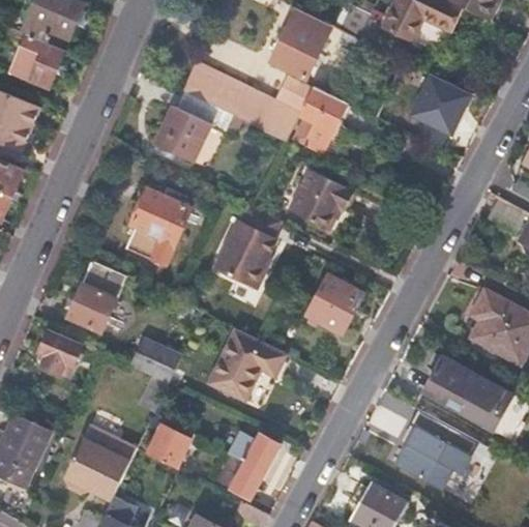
[(35,0),(23,33),(61,49),(65,38),(69,39),(85,3),(78,0),(35,0)]
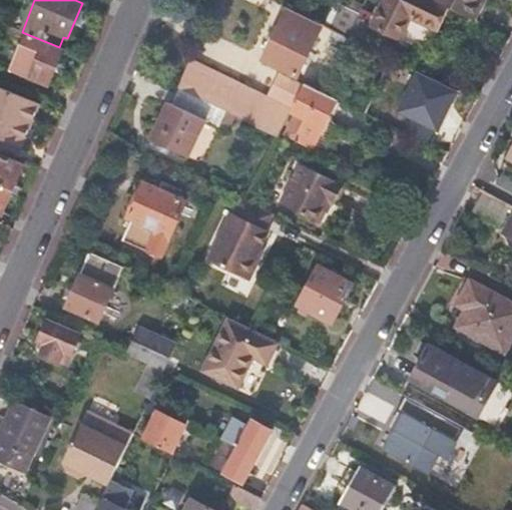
[(361,44),(388,57),(409,18),(437,31),(449,8),(433,0),(384,0),(372,27),(355,20),(355,21),(347,37),(361,44)]
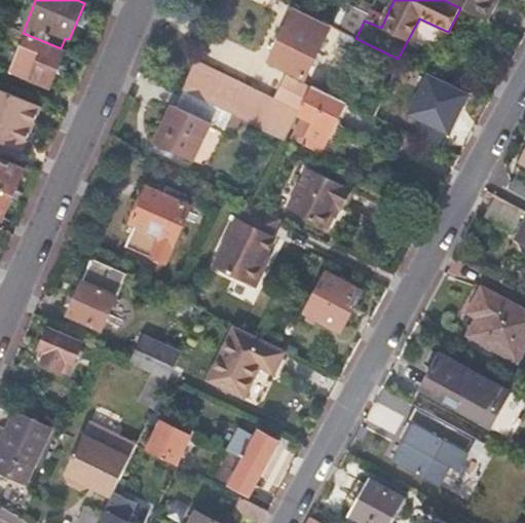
[(494,0),(444,0),(460,8),(485,21),(494,0)]
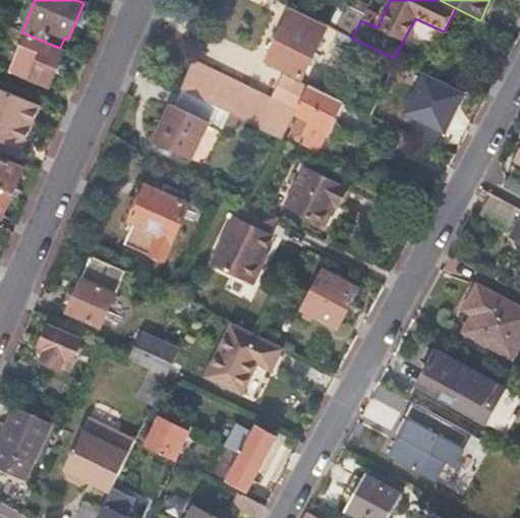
[(305,15),(292,9),(269,59),(281,66),(279,68),(302,79),(328,26),(305,15)]
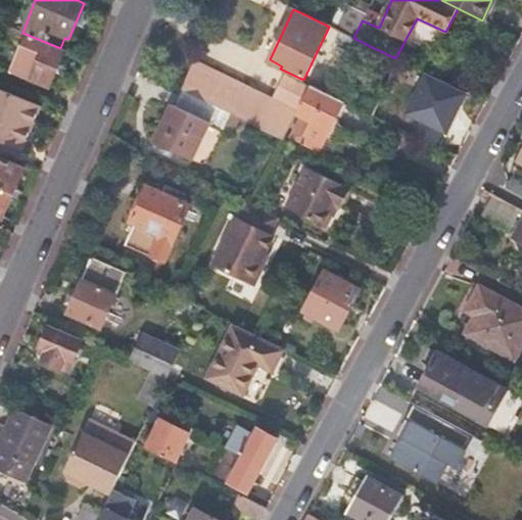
[(0,66),(47,87),(63,49),(60,48),(22,33),(0,22),(0,33),(6,36),(0,49),(0,66)]
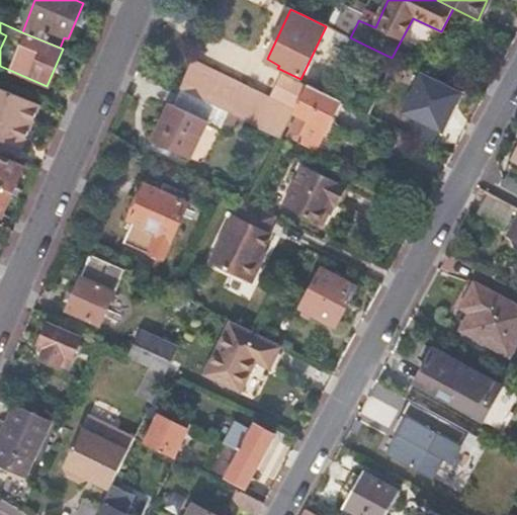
[(379,89),(396,96),(406,70),(390,63),(379,89)]
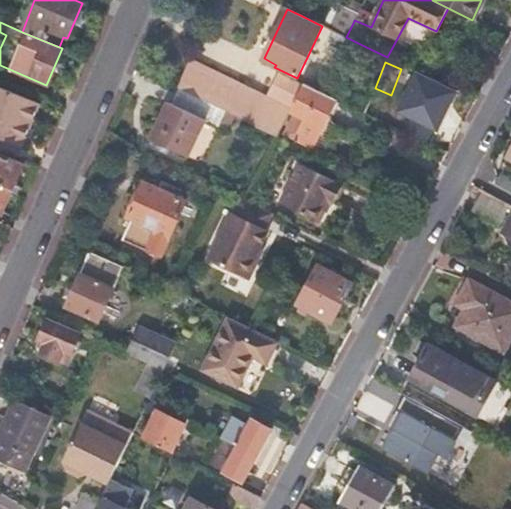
[(188,68),(176,91),(212,108),(275,138),(287,114),(289,111),(207,72),(205,76),(188,68)]
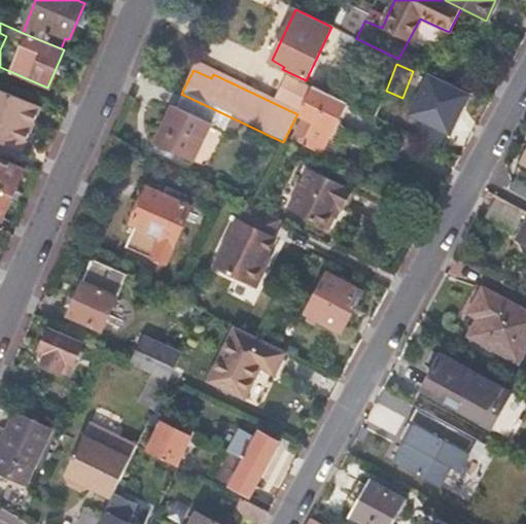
[(312,88),(297,114),(295,117),(303,120),(292,141),(322,154),(346,104),(312,88)]
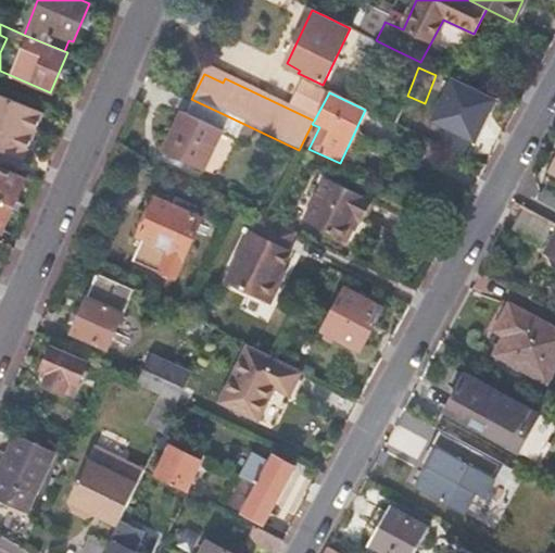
[(0,143),(23,154),(41,112),(0,95),(0,143)]
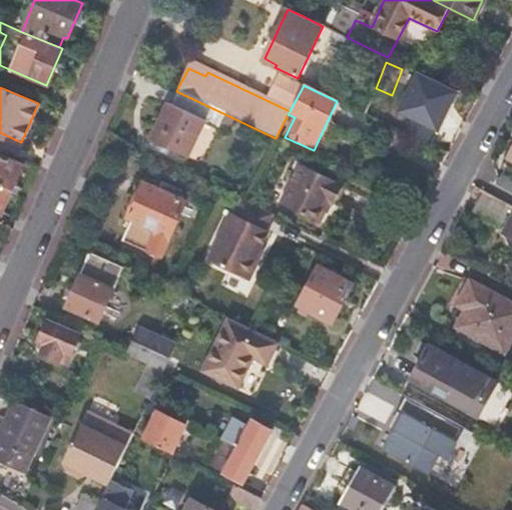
[(176,91),(168,105),(165,103),(147,140),(182,157),(199,120),(204,123),(212,108),(176,91)]
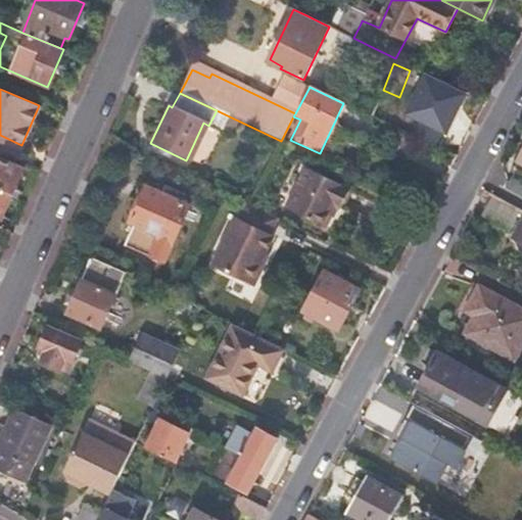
[(0,218),(2,219),(25,167),(0,155),(0,218)]
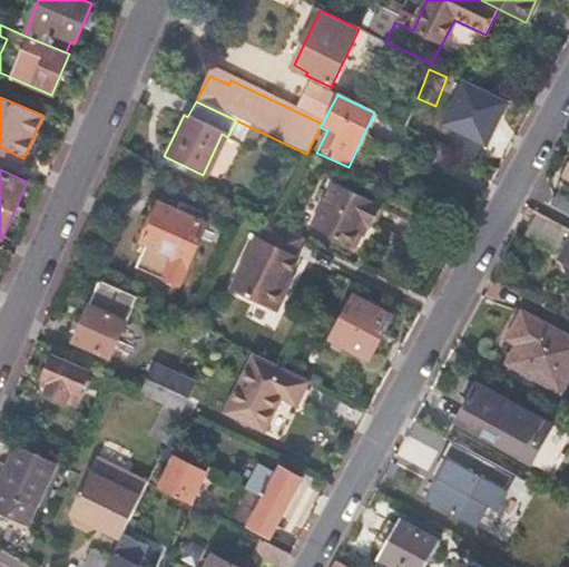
[(383,234),(393,212),(345,189),(324,234),(368,254),(379,232),(383,234)]
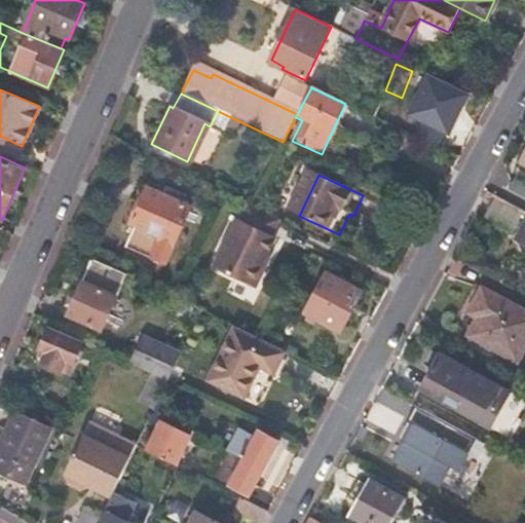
[(164,264),(189,209),(146,189),(129,224),(133,225),(123,246),(164,264)]
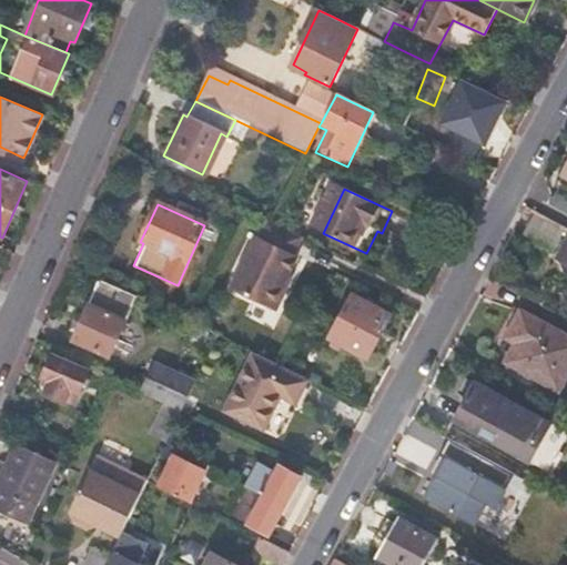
[(275,224),(263,219),(250,249),(230,289),(276,311),(293,276),(289,274),(299,254),(294,252),(301,236),(275,224)]
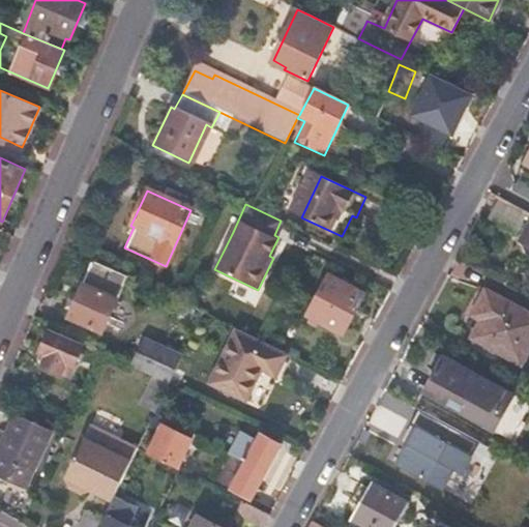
[(515,243),(528,250),(528,218),(527,218),(515,243)]
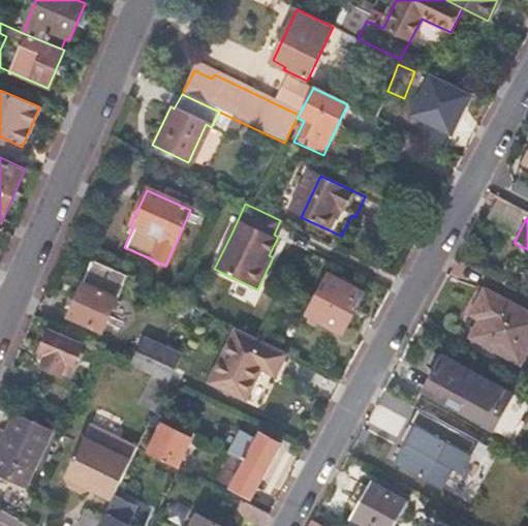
[(127,276),(93,260),(68,317),(102,333),(127,276)]
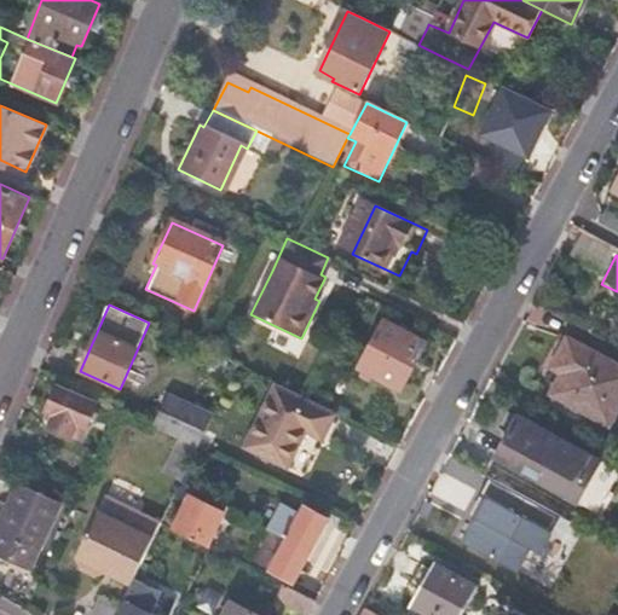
[(361,365),(400,387),(427,342),(386,320),(361,365)]
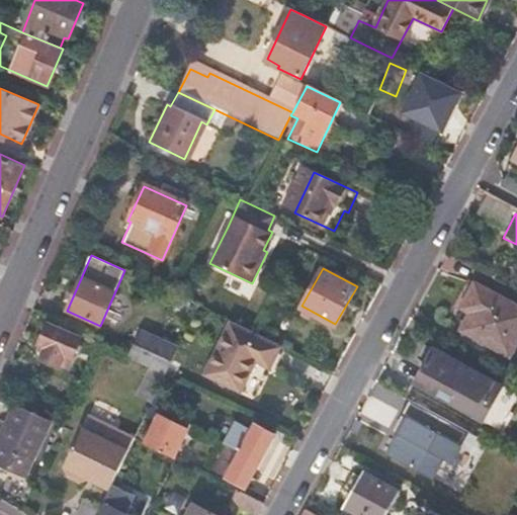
[(507,357),(516,338),(516,306),(475,283),(460,310),(468,314),(459,331),(507,357)]
